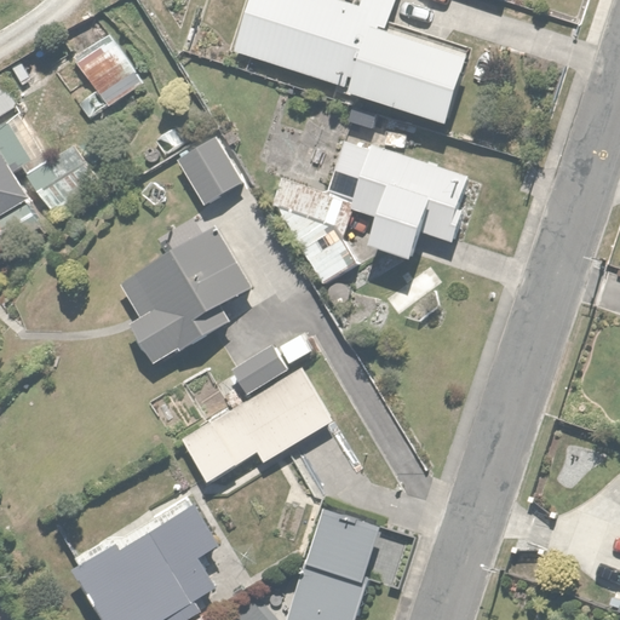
[(244,0),(229,49),(346,86),(443,118),(468,45),(388,18),(392,0),(362,0),(361,6),(344,0),(244,0)]
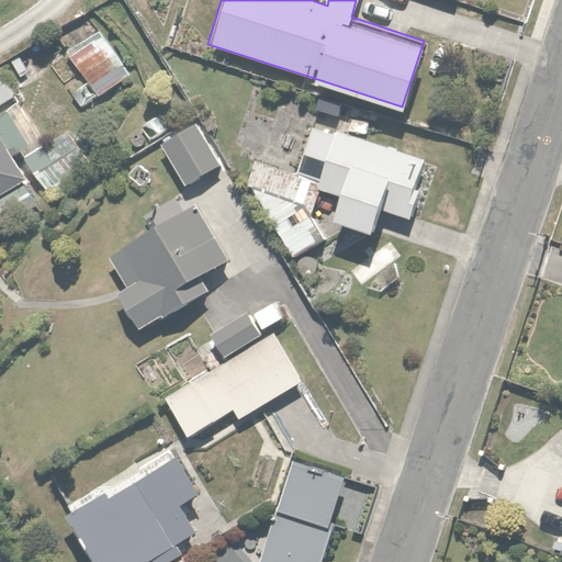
[(96,30),(47,64),(80,112),(128,79),(96,30)]
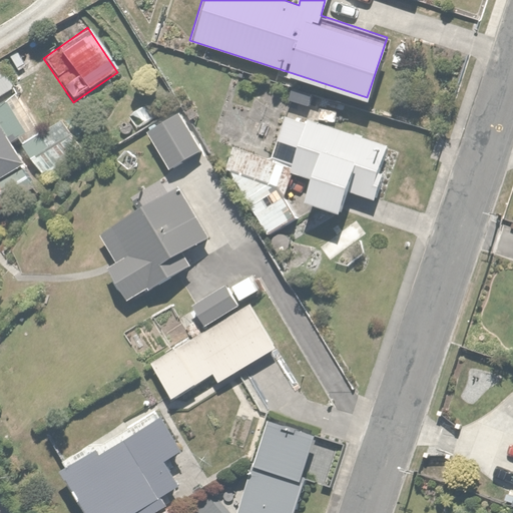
[(0,206),(42,184),(39,177),(81,154),(60,117),(37,129),(1,62),(0,62),(0,206)]
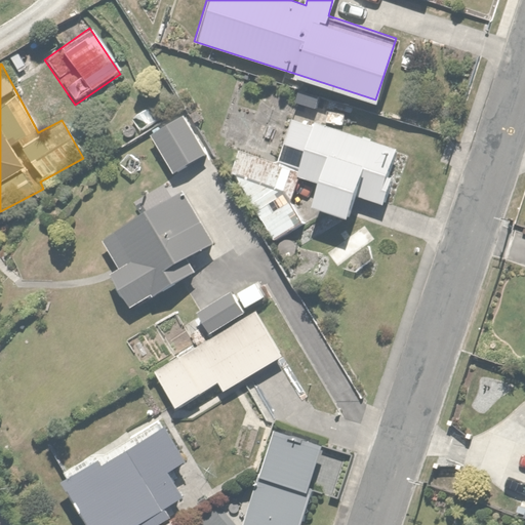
[(182,111),(147,130),(170,170),(204,152),(182,111)]
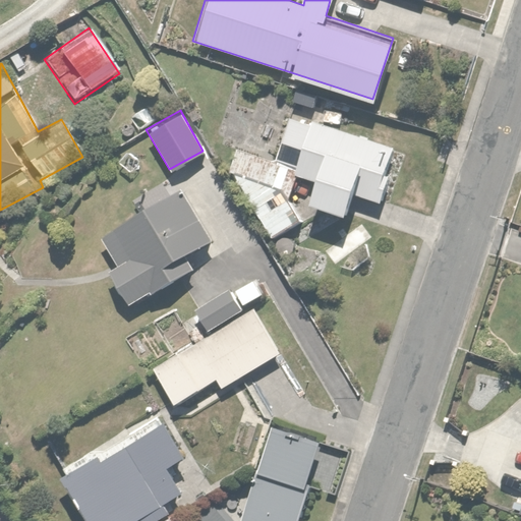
[(396,147),(288,113),(286,118),(274,157),(294,163),(290,175),(314,182),(306,206),(342,217),(349,191),(379,200),(396,147)]
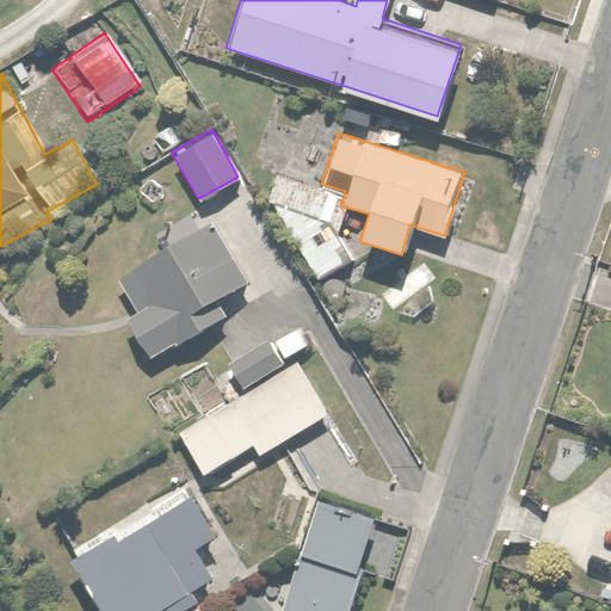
[(273,197),(282,177),(252,166),(245,186),(273,197)]
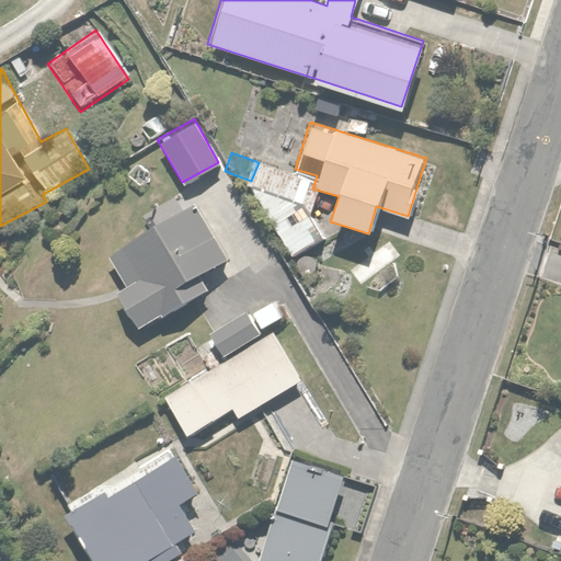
[(305,203),(272,225),(296,261),(329,239),(305,203)]
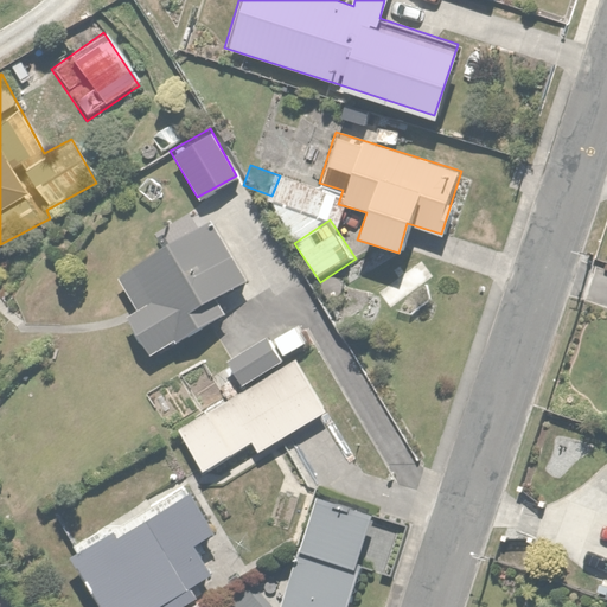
[(229,293),(246,283),(212,223),(115,276),(133,308),(122,314),(144,353),(235,304),(229,293)]
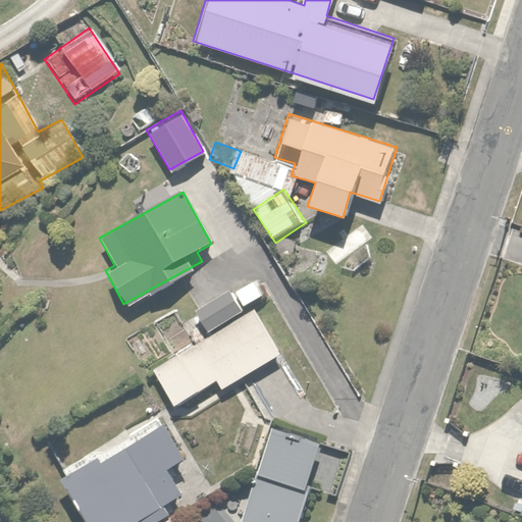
[(194,312),(204,329),(262,296),(252,278),(194,312)]
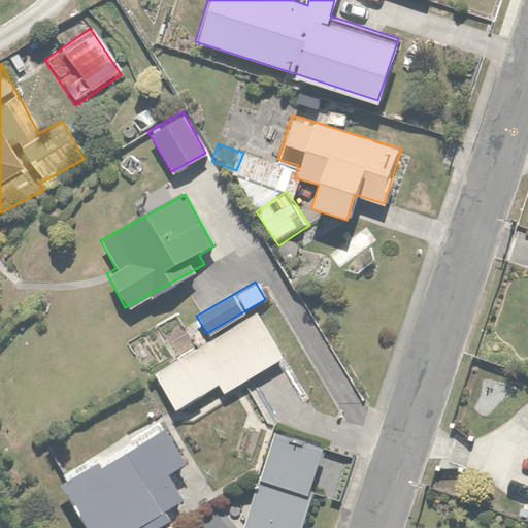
[(256,311),(154,372),(179,415),(282,354),(256,311)]
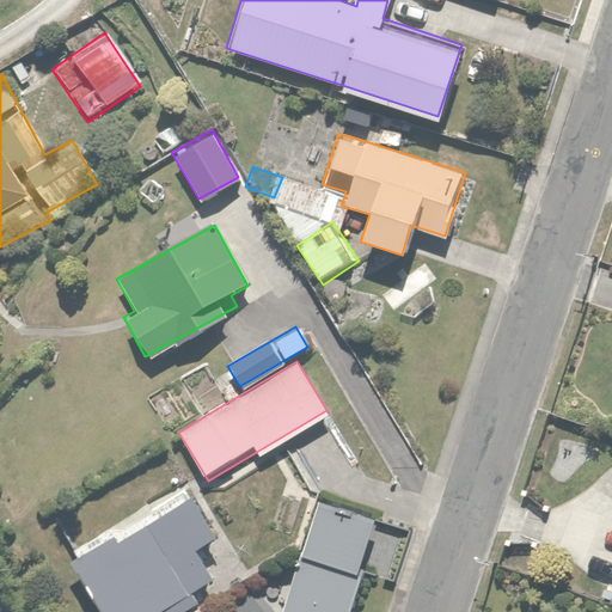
[(196,544),(216,533),(193,488),(66,556),(96,611),(154,611),(160,609),(161,611),(181,611),(200,601),(194,589),(215,577),(196,544)]
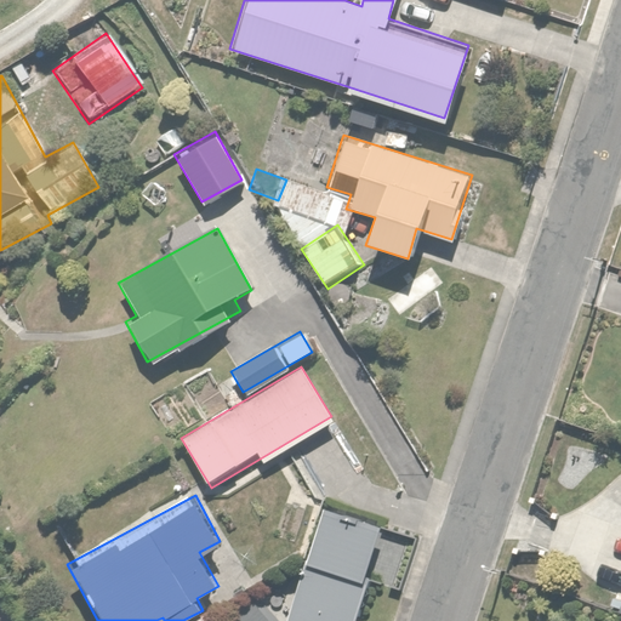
[(301,510),(281,502),(271,533),(290,540),(301,510)]
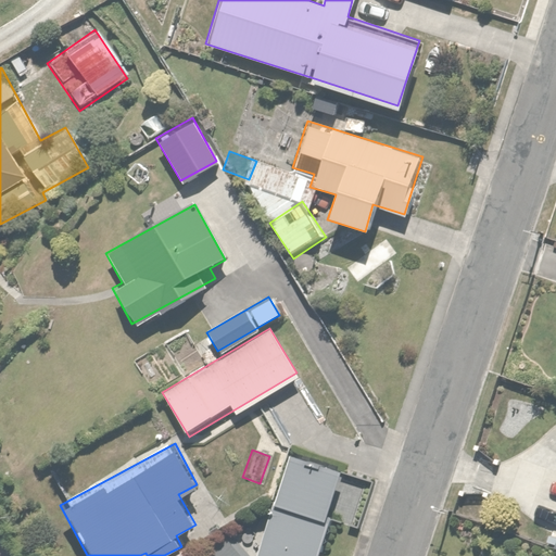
[(286,453),(272,503),(326,518),(340,468),(286,453)]
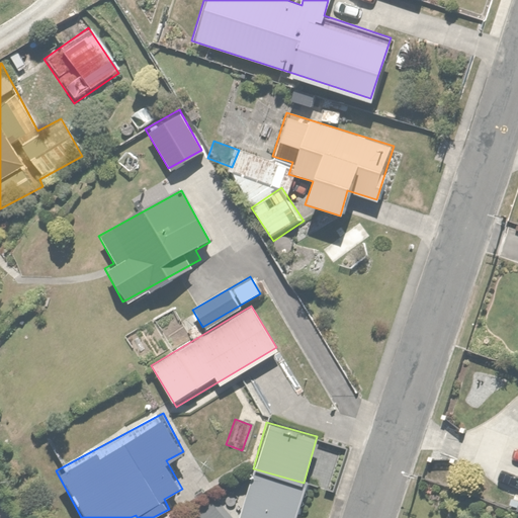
[(297,517),(307,489),(251,472),(236,517),(297,517)]
